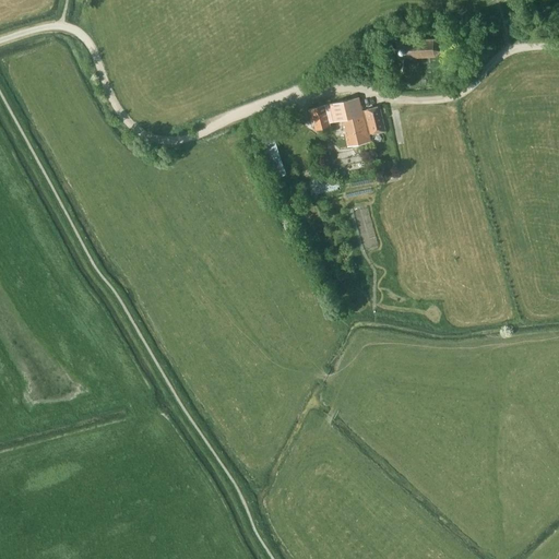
[(443,52),(444,50),(441,49),(441,43),(443,42),(443,40),(441,40),(436,38),(436,36),(433,36),(433,38),(397,40),(399,58),(435,56),(435,57),(437,57),(437,56),(442,51),(443,52)]
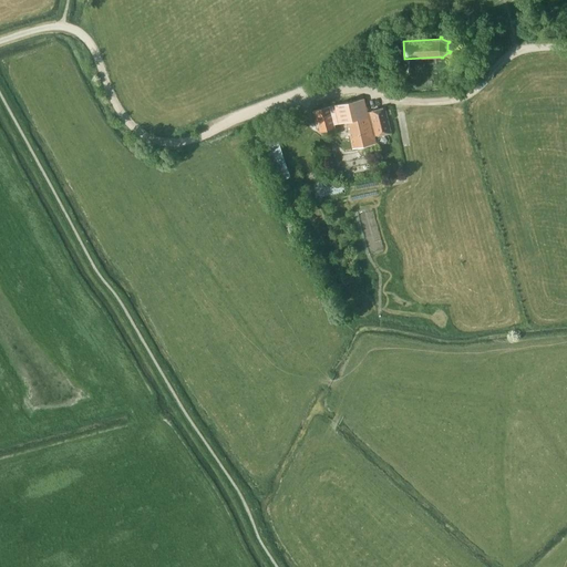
[(326,71),(313,73),(316,84),(328,82),(326,71)]
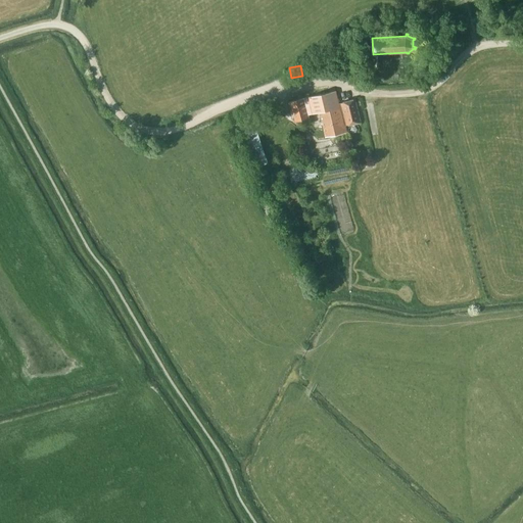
[(326,138),(347,133),(345,126),(361,123),(355,99),(339,103),(336,91),(316,95),(290,102),(295,122),(310,119),(308,115),(320,112),(326,138)]
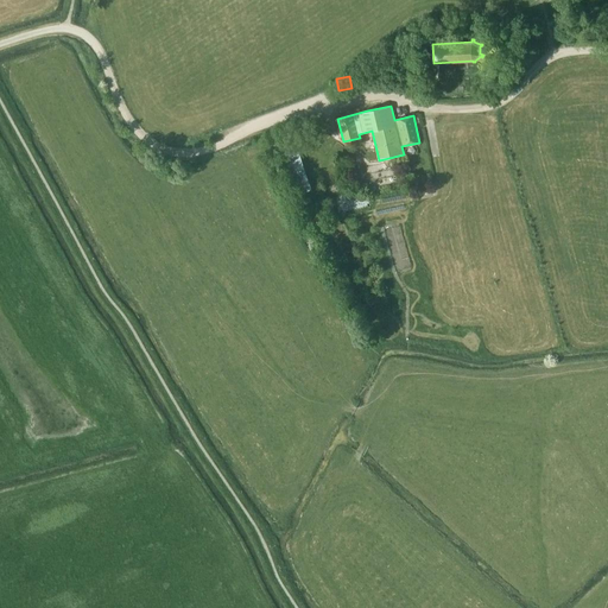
[(314,189),(301,144),(282,150),(295,195),(314,189)]
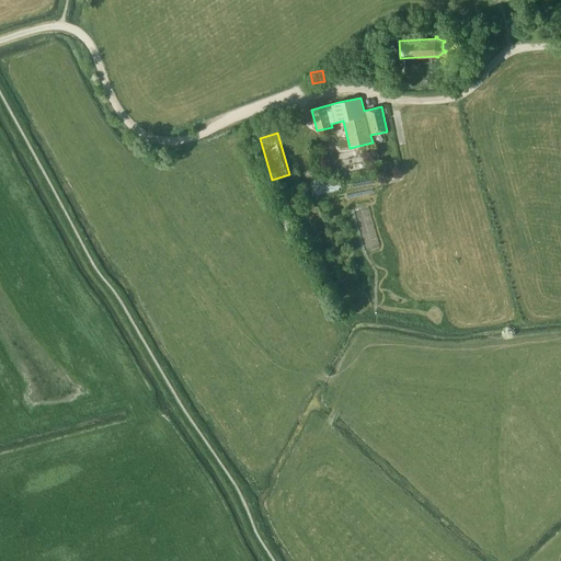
[(300,202),(288,205),(289,212),(301,208),(300,202)]
